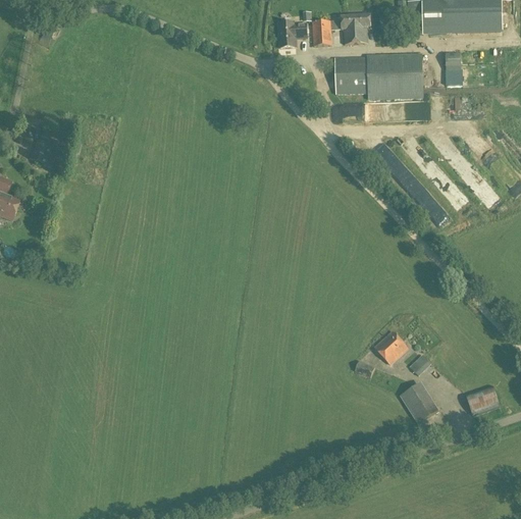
[(422,0),(408,1),(408,34),(423,34),(422,0)]
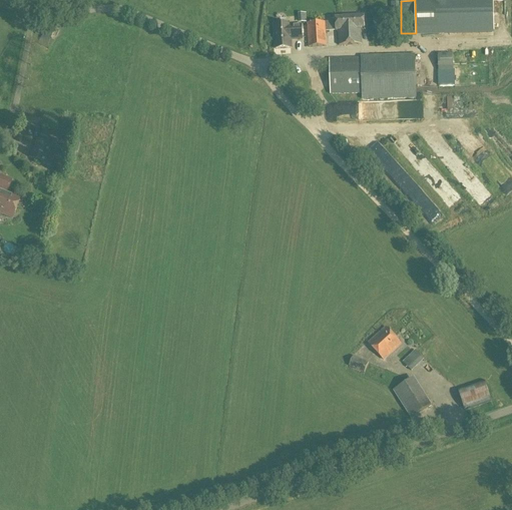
[(415,0),(416,33),(493,31),(492,0),(435,0),(415,0)]
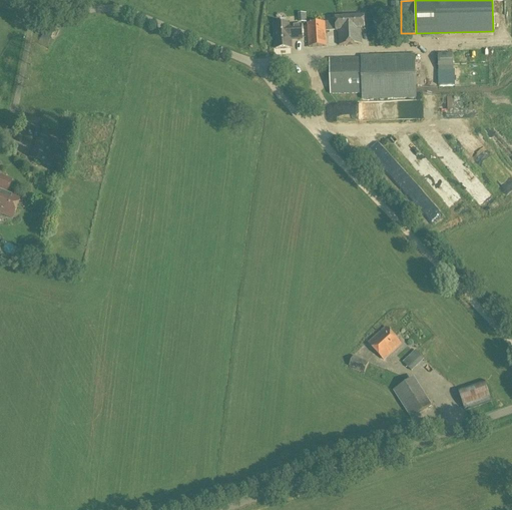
[(335,23),(335,28),(338,28),(339,43),(361,42),(360,26),(364,26),(363,14),(334,16),(335,23)]
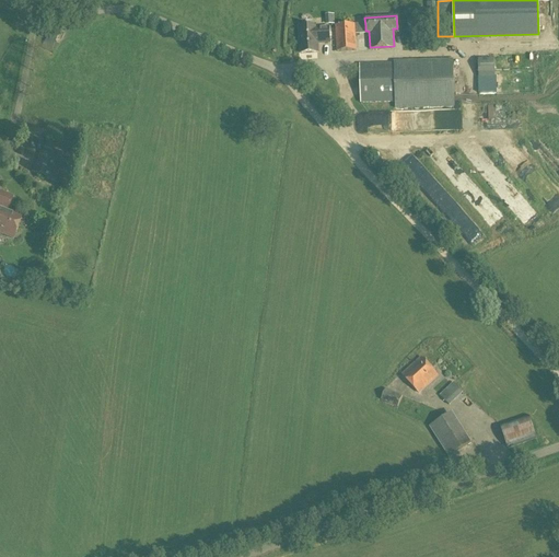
[(365,31),(365,25),(354,25),(354,22),(335,23),(336,49),(356,47),(354,32),(365,31)]
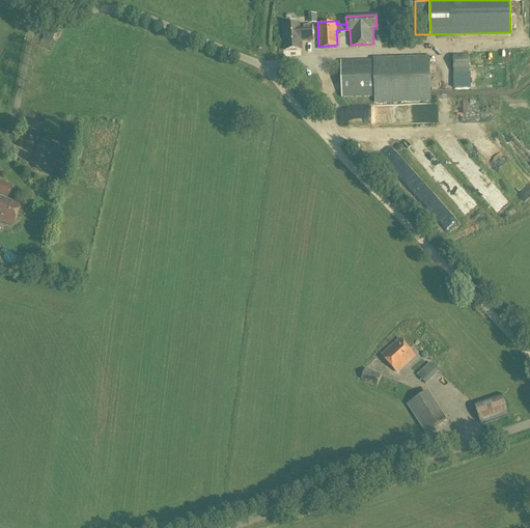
[(46,47),(57,26),(49,22),(38,43),(46,47)]
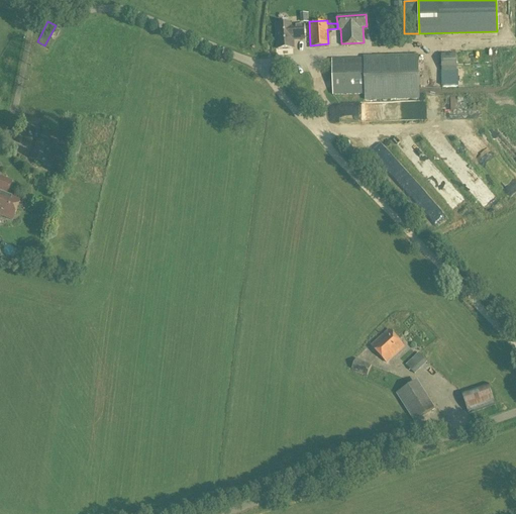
[(305,38),(303,22),(291,23),(291,22),(276,23),(278,47),(293,46),(292,39),(305,38)]
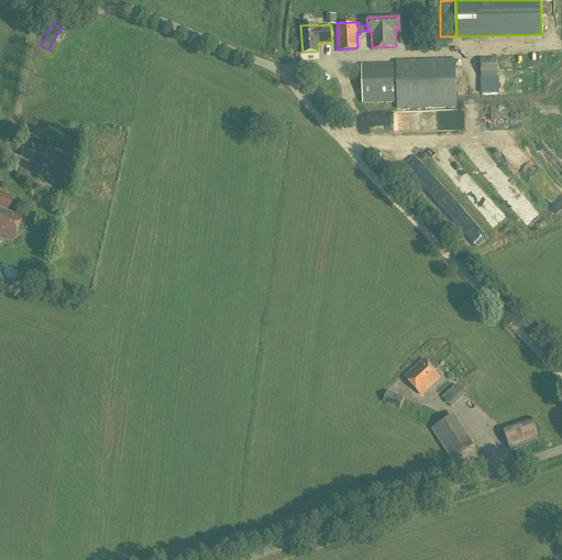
[(481,74),(499,72),(497,55),(478,57),(481,74)]
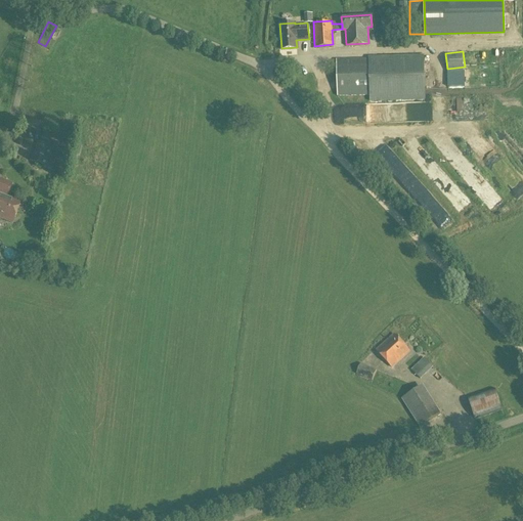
[(335,57),(337,100),(424,97),(423,53),(367,54),(367,56),(335,57)]
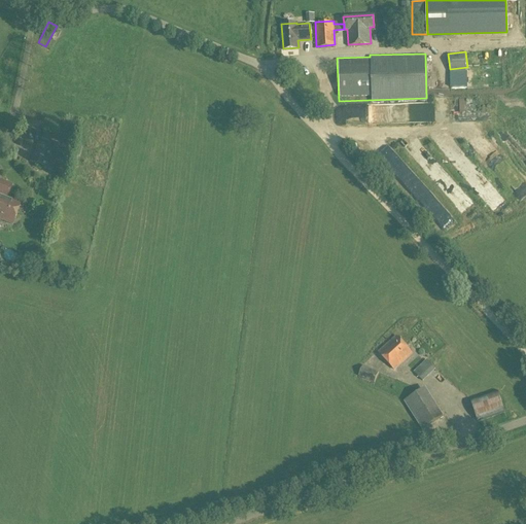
[(469,60),(470,67),(480,66),(479,59),(469,60)]
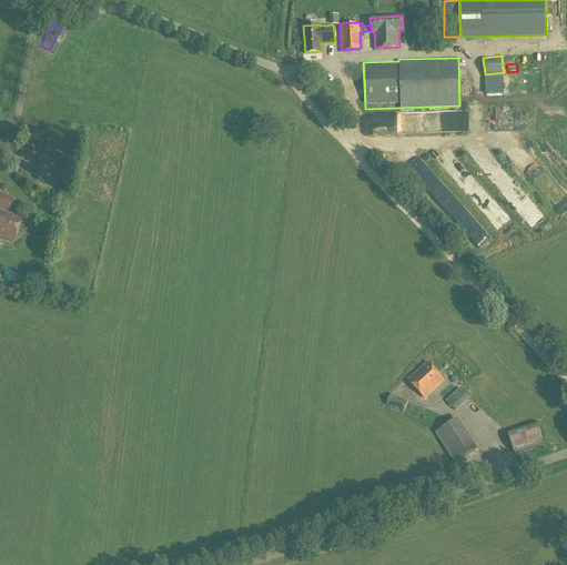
[(485,74),(484,74),(484,91),(503,91),(503,74),(502,74),(485,74)]
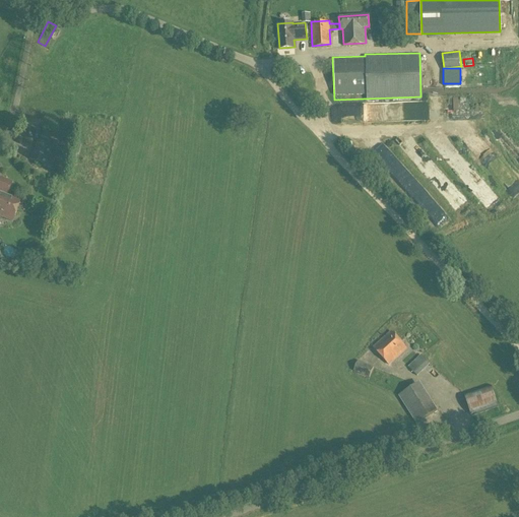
[(390,118),(391,105),(380,104),(380,118),(390,118)]
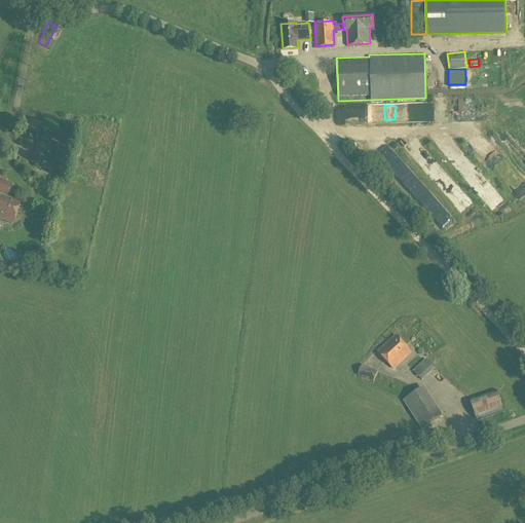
[(368,119),(368,107),(354,108),(355,115),(347,115),(347,120),(368,119)]
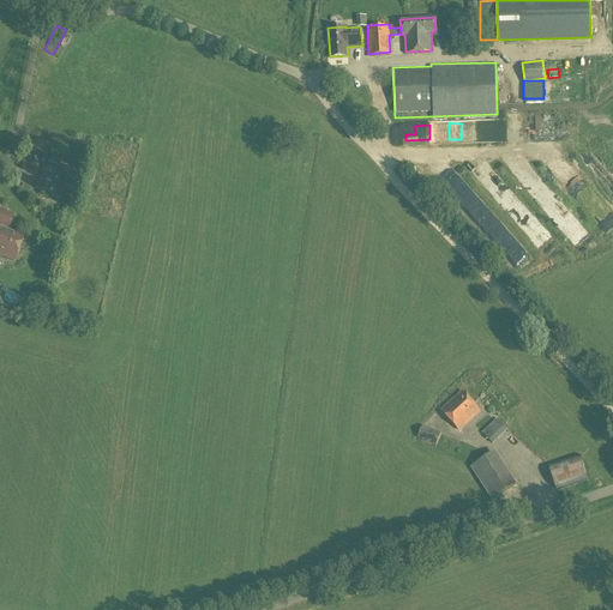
[(58,195),(67,174),(44,164),(36,187),(58,195)]
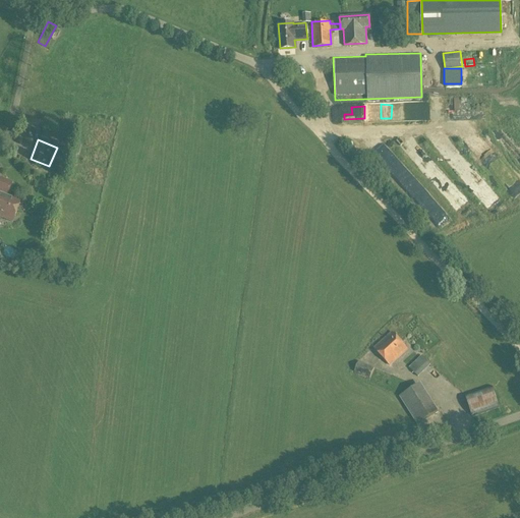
[(505,181),(512,173),(502,166),(496,174),(505,181)]
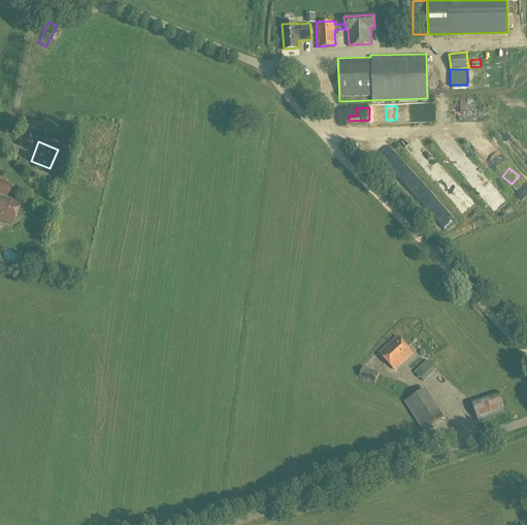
[(0,217),(10,222),(19,200),(5,195),(10,183),(0,177),(0,217)]
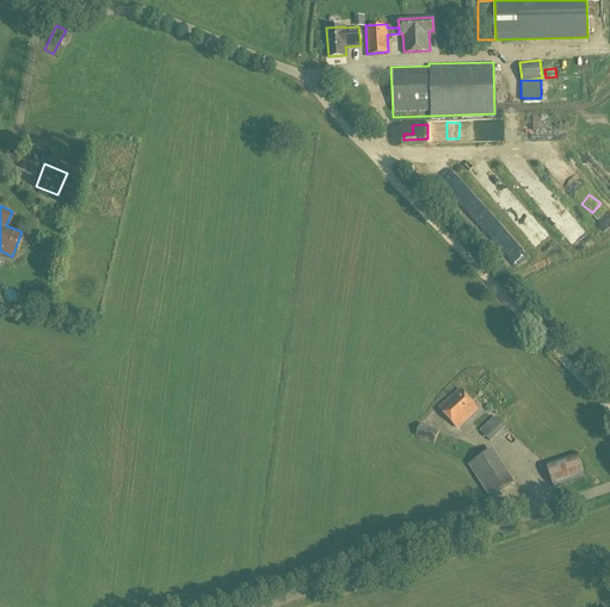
[(609,212),(597,224),(605,233),(609,228),(609,212)]
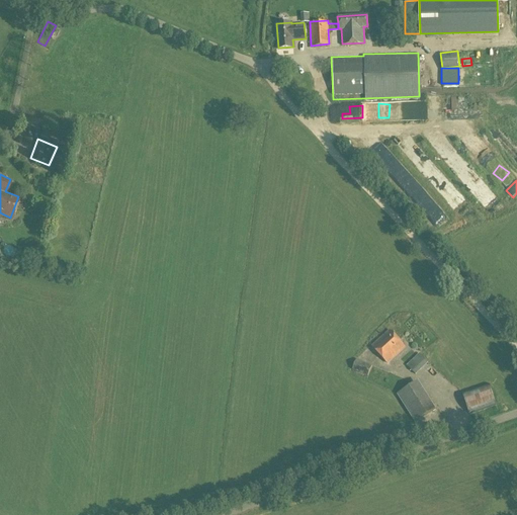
[(488,207),(499,196),(494,190),(482,201),(488,207)]
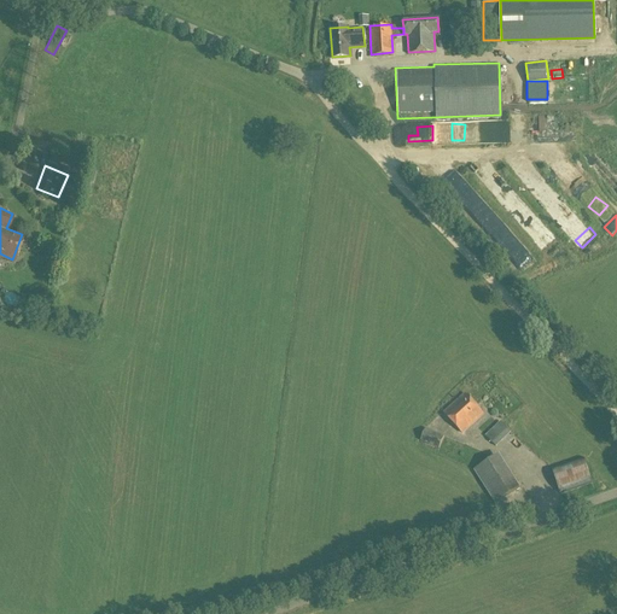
[(504,251),(516,264),(529,251),(517,238),(504,251)]
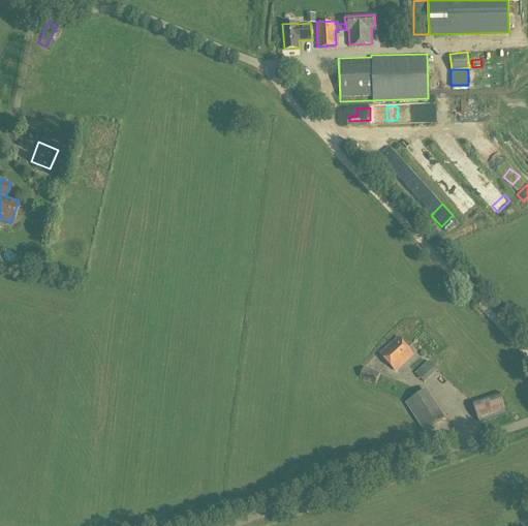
[(395,369),(412,352),(397,335),(378,350),(395,369)]
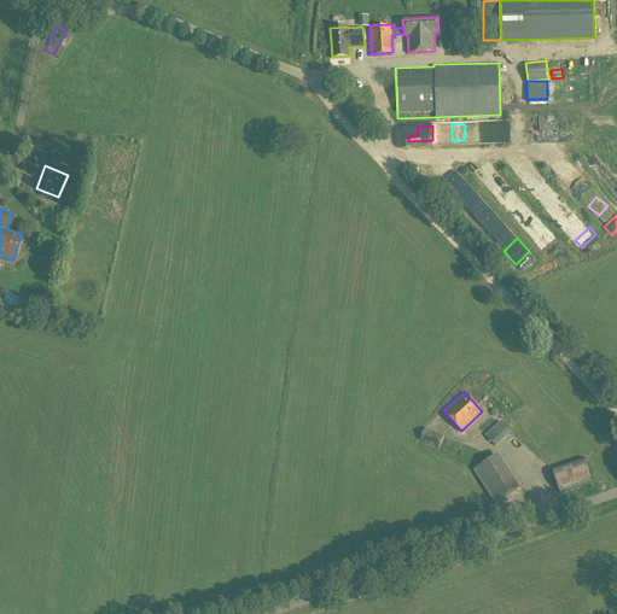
[(495,443),(510,430),(499,420),(485,433),(495,443)]
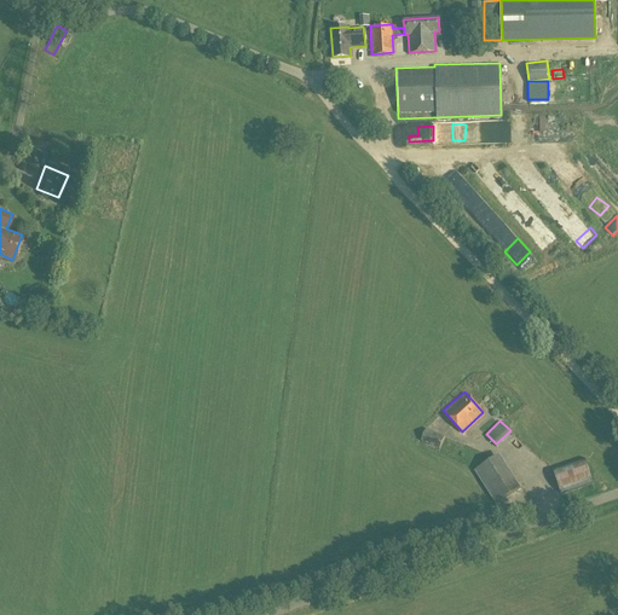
[(438,447),(444,434),(425,427),(420,439),(438,447)]
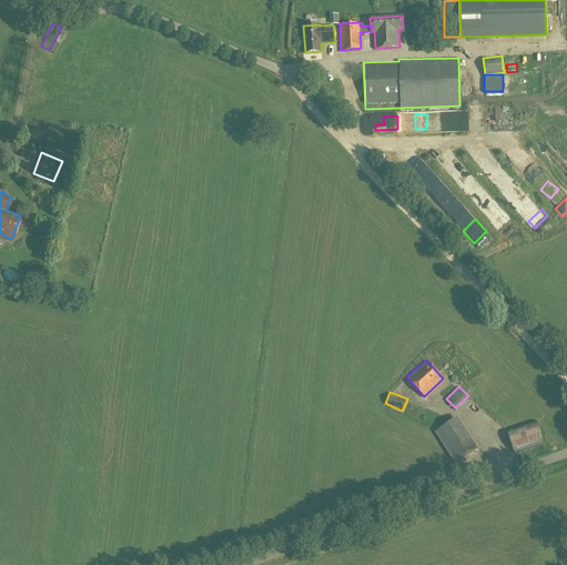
[(454,460),(476,446),(457,416),(435,430),(454,460)]
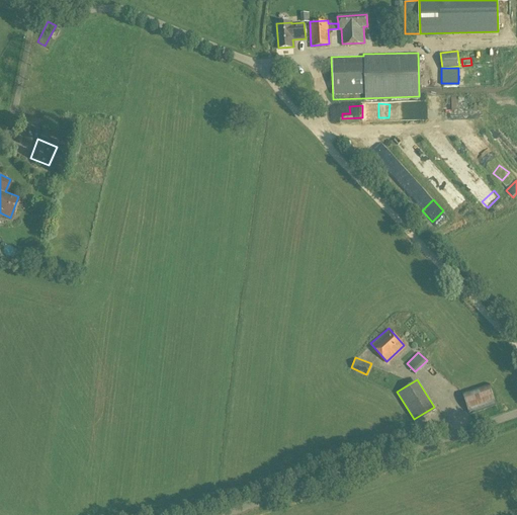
[(468,411),(495,403),(489,381),(461,391),(468,411)]
